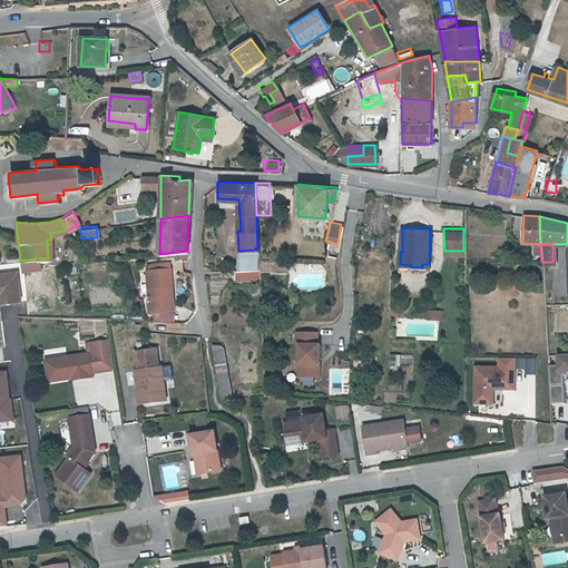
[(257,250),(238,251),(241,268),(258,267),(258,260),(257,250)]
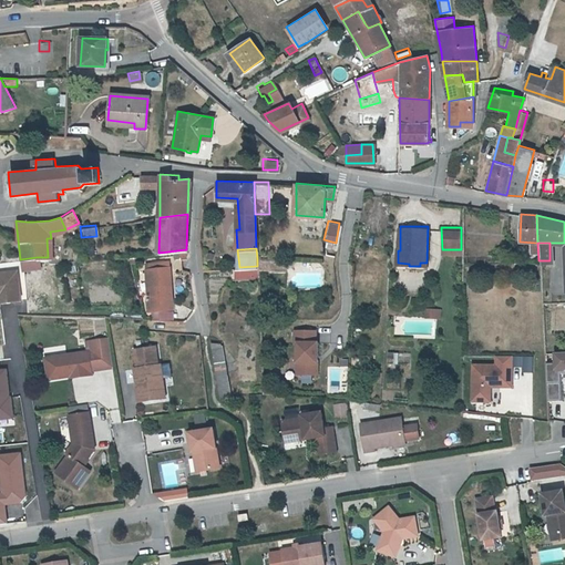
[(37,265),(37,257),(20,259),(21,267),(37,265)]
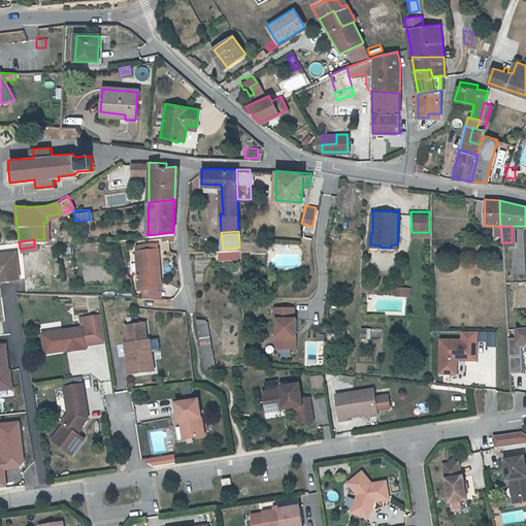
[(254,249),(254,241),(240,240),(240,249),(254,249)]
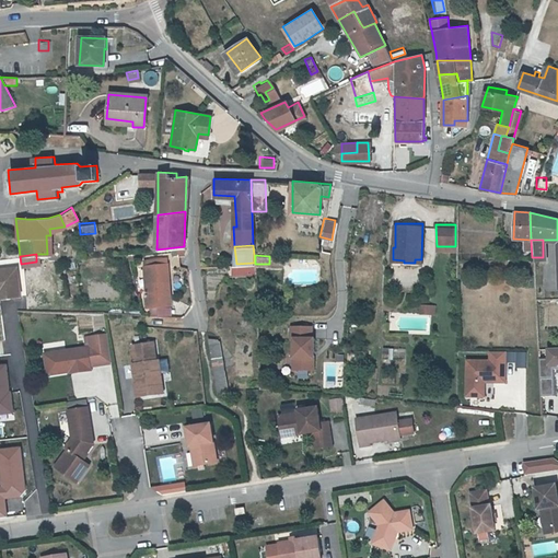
[(161,283),(167,282),(162,257),(139,263),(151,309),(173,303),(170,289),(162,291),(161,283)]
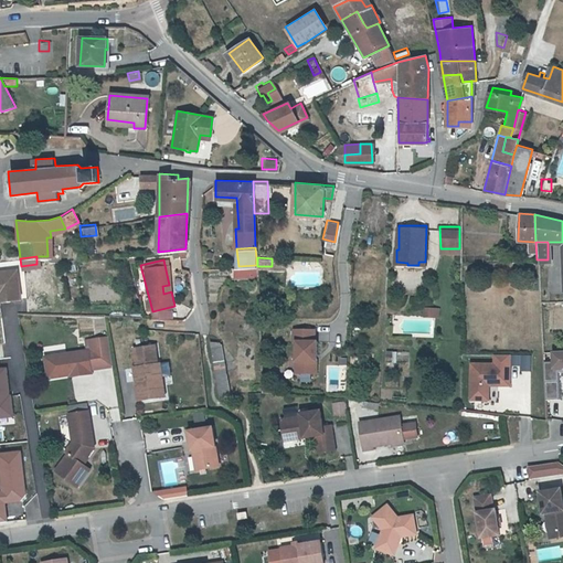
[(14,269),(0,271),(0,301),(19,299),(14,269)]
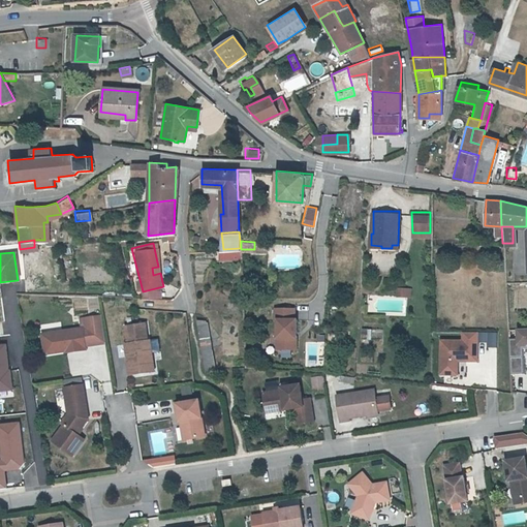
[(153,275),(160,273),(158,267),(152,268),(153,275)]
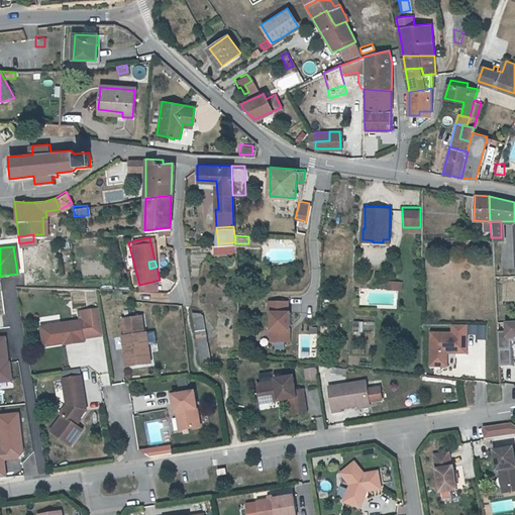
[(288,299),(268,299),(267,314),(272,314),(271,338),(291,338),(292,310),(288,310),(288,299)]
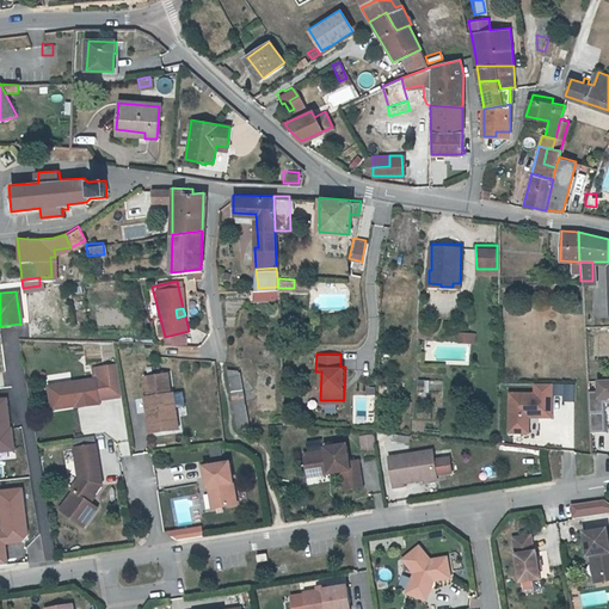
[(97,365),(98,377),(106,376),(109,397),(121,395),(118,375),(116,362),(97,365)]
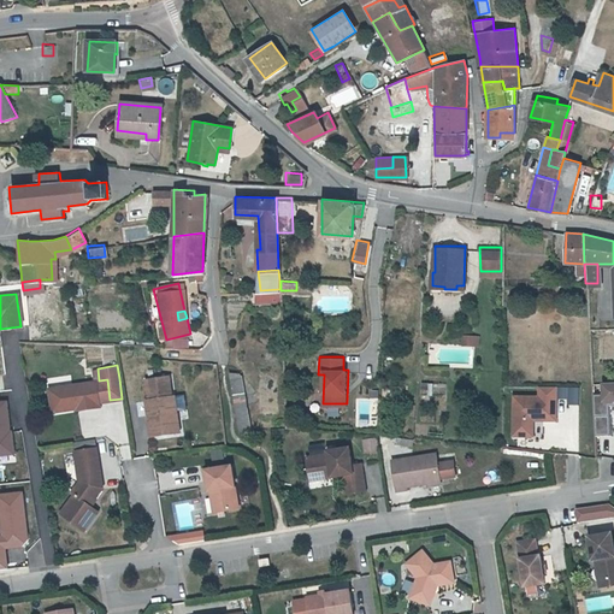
[(235,407),(240,432),(249,431),(237,371),(228,373),(235,407)]
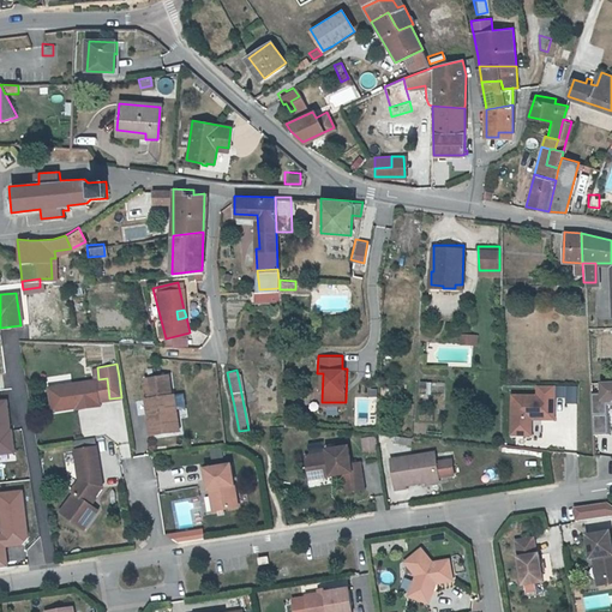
[(150,418),(148,418),(150,435),(172,431),(169,418),(177,417),(173,394),(171,394),(167,373),(144,377),(147,397),(144,397),(147,412),(149,412),(150,418)]
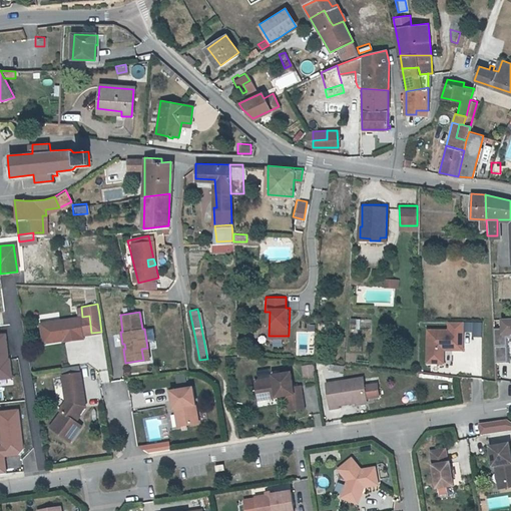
[(51,334),(52,340),(63,338),(63,340),(82,338),(82,334),(91,333),(89,316),(40,322),(42,335),(51,334)]
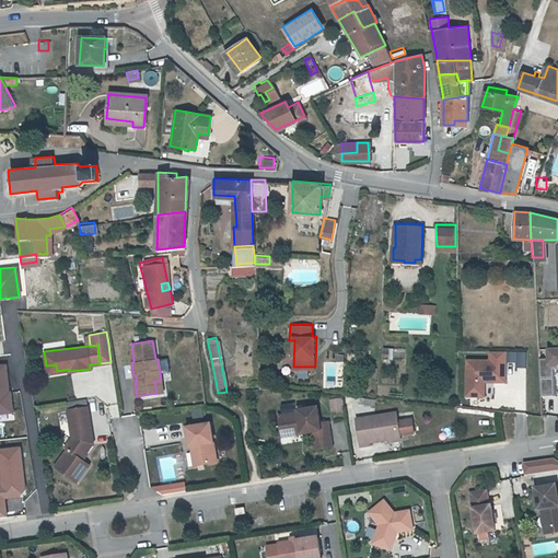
[(390,358),(391,347),(380,346),(379,356),(390,358)]
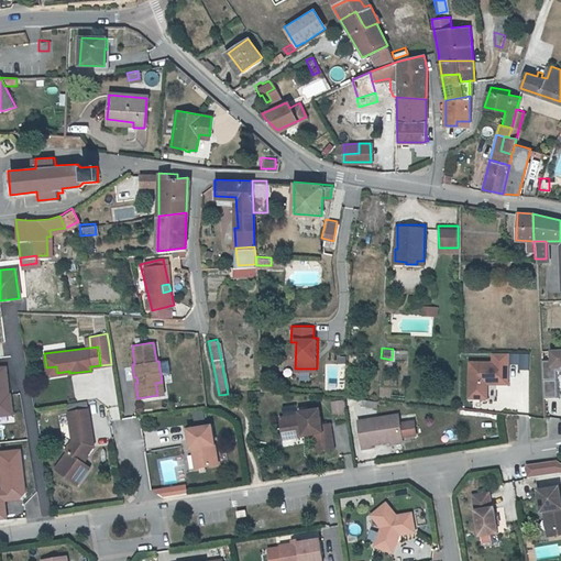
[(551,360),(542,360),(545,397),(559,397),(557,367),(560,367),(560,349),(551,350),(551,360)]
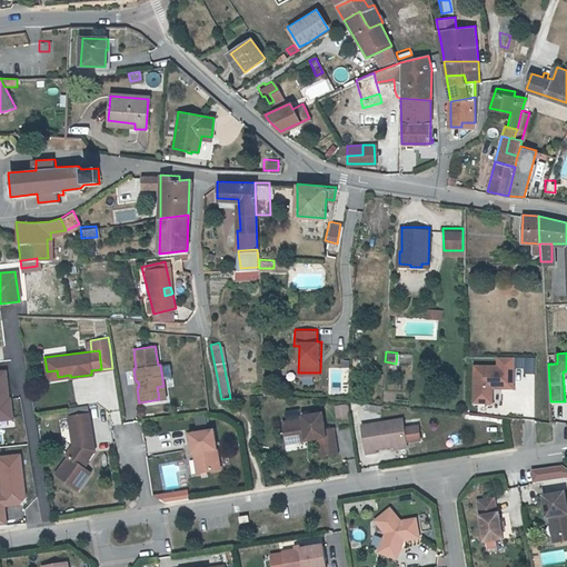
[(497,364),(473,364),(473,404),(494,404),(494,387),(514,387),(514,357),(497,357),(497,364)]
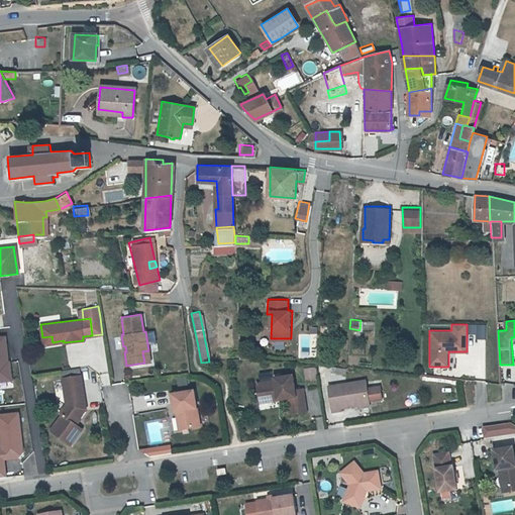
[(303,378),(315,378),(314,365),(302,366),(303,378)]
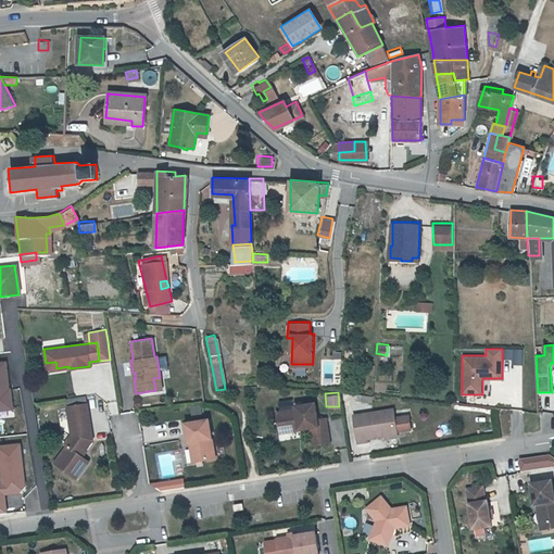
[(275,412),(278,428),(298,425),(298,426),(302,425),(303,428),(309,427),(311,443),(328,441),(325,417),(316,418),(313,402),(294,405),(294,407),(275,411),(275,412)]
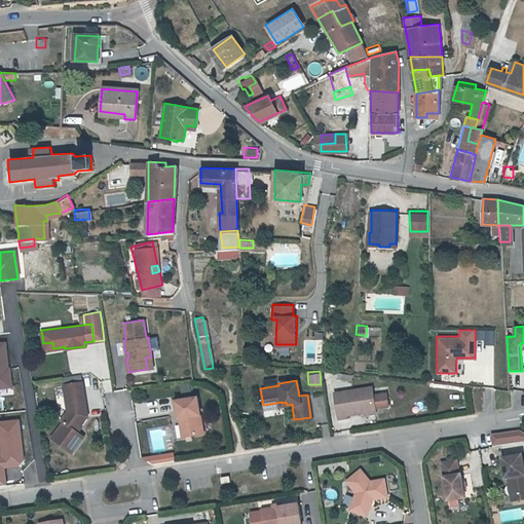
[(80,424),(80,423),(86,415),(81,381),(64,384),(67,410),(61,419),(63,421),(51,437),(71,451),(83,436),(77,431),(76,429),(74,428),(78,422),(80,424)]
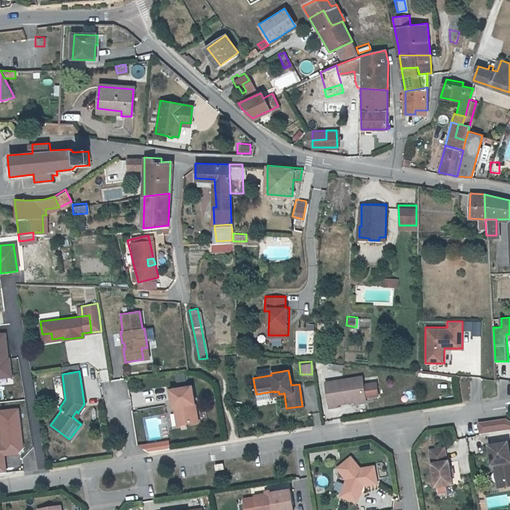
[(362,384),(360,376),(325,381),(328,406),(337,404),(337,402),(364,398),(364,395),(362,384)]
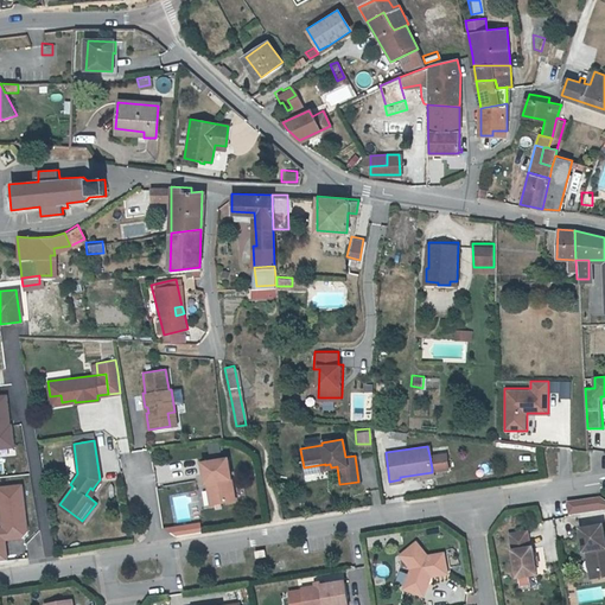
[(446,466),(444,453),(430,456),(432,469),(446,466)]
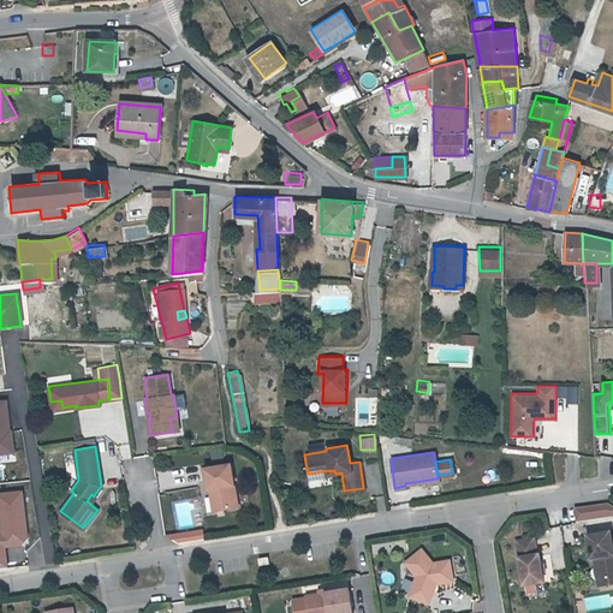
[(212,488),(215,509),(237,505),(230,464),(202,469),(203,478),(206,477),(208,488),(209,488),(212,488)]
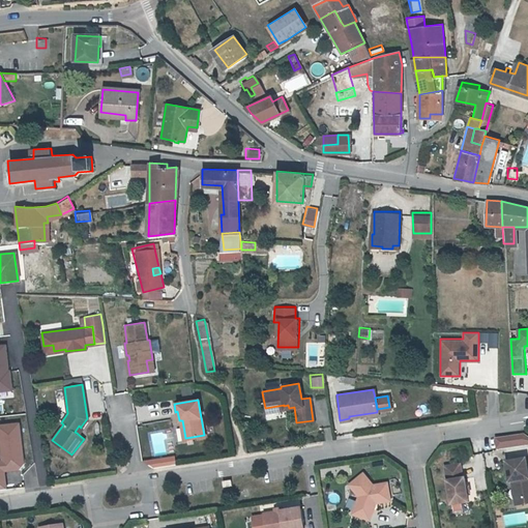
[(0,460),(0,487),(3,487),(1,467),(21,465),(17,422),(0,424),(0,460)]
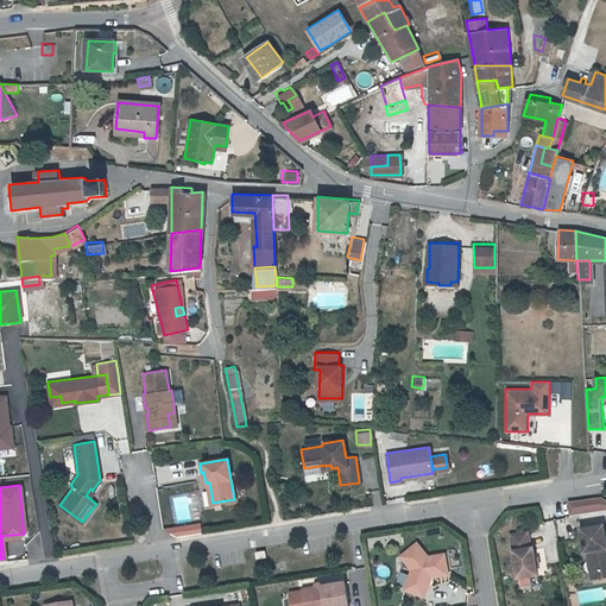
[(586,550),(589,572),(605,568),(605,545),(604,542),(600,524),(582,528),(579,529),(584,550),(586,550)]
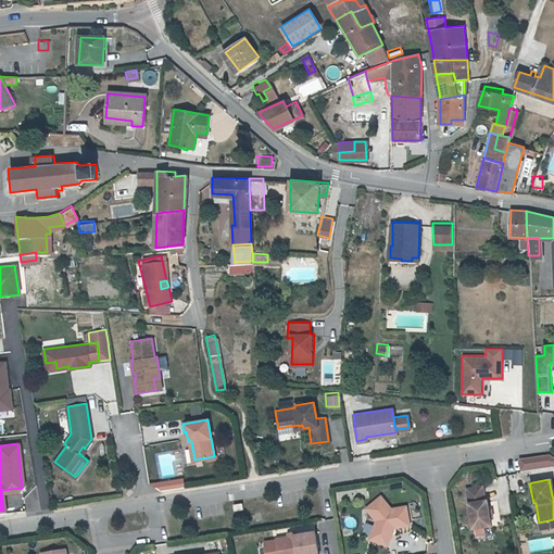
[(490,525),(488,515),(487,510),(486,500),(483,501),(480,486),(465,488),(473,527),(490,525)]
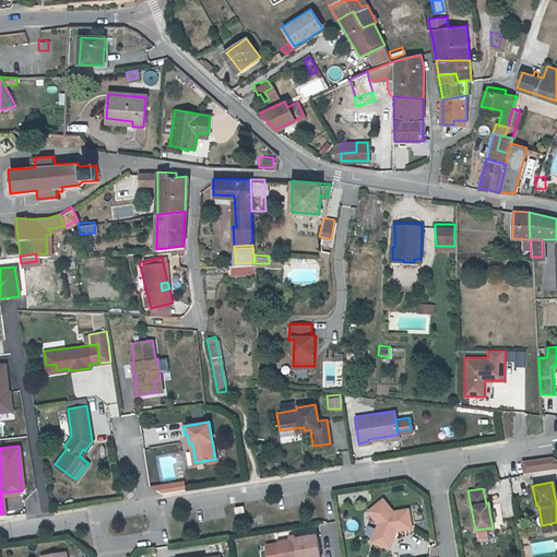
[(388,547),(393,533),(391,532),(393,529),(395,529),(410,526),(406,509),(392,511),(381,498),(368,511),(378,522),(371,541),(388,547)]
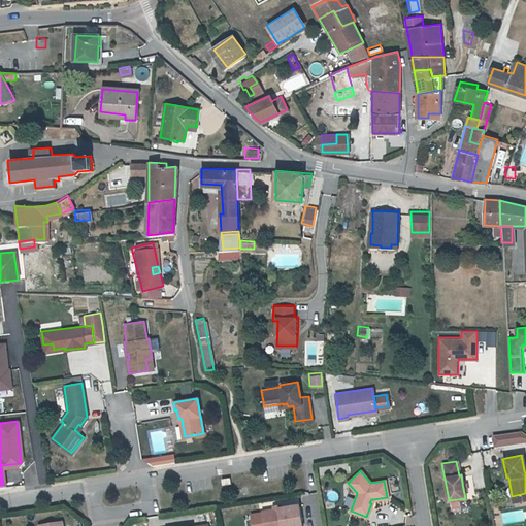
[(301,525),(298,505),(280,508),(280,505),(273,506),(273,510),(262,511),(262,513),(264,525),(301,525)]
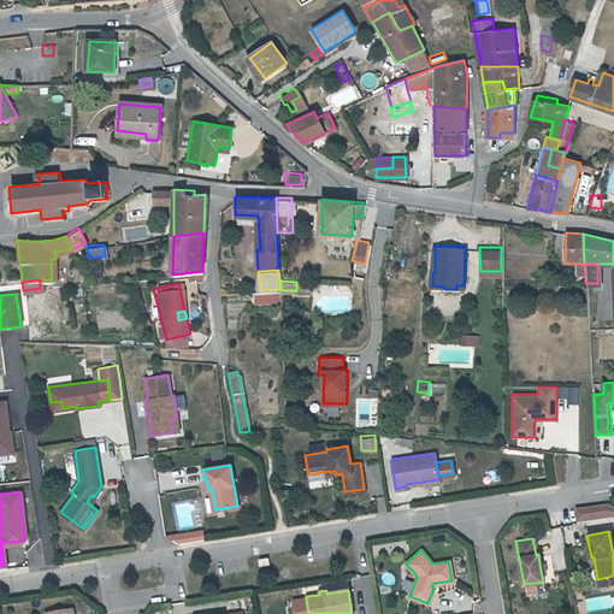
[(308,613),(306,598),(293,600),(294,613),(308,613)]
